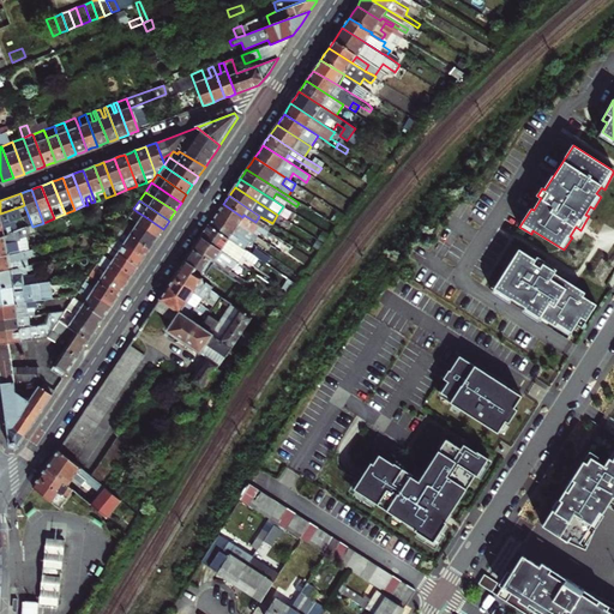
[(218,211),(256,235),(259,230),(266,234),(269,230),(256,222),(244,215),(242,217),(223,204),(221,208),(218,211)]
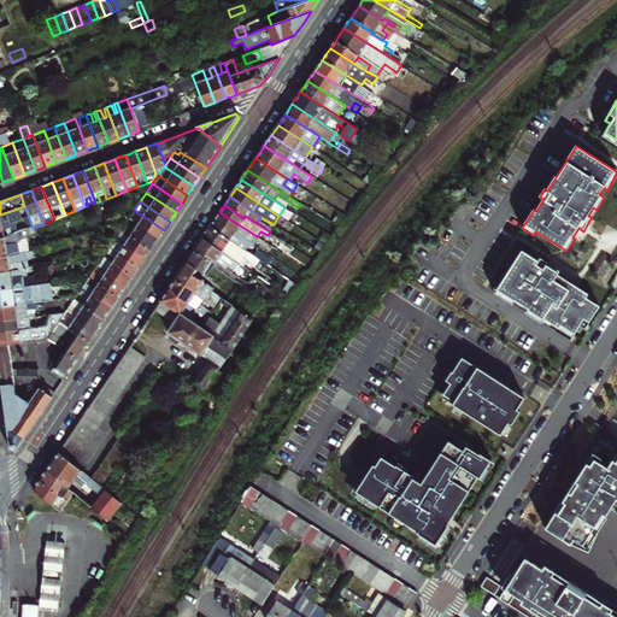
[(0,227),(29,218),(24,206),(0,215),(0,227)]
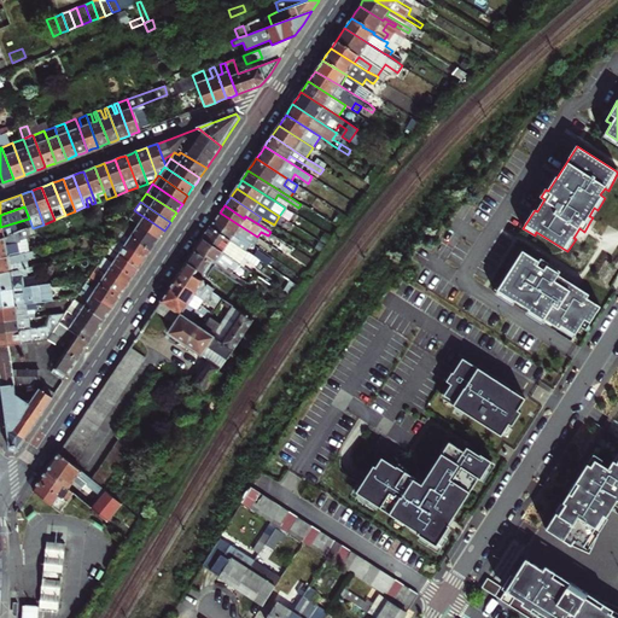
[(260,238),(257,237),(220,213),(217,216),(215,220),(243,238),(244,238),(248,234),(257,240),(260,238)]
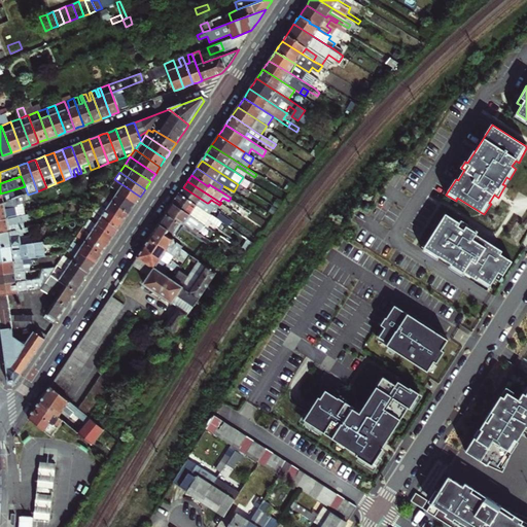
[(109,187),(135,205),(137,201),(140,197),(124,185),(119,190),(115,187),(111,184),(109,187)]
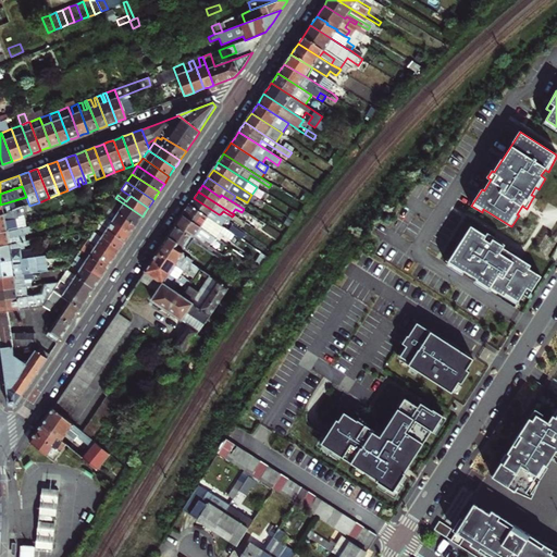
[(26,197),(0,205),(0,218),(9,215),(9,214),(15,212),(29,206),(26,197)]
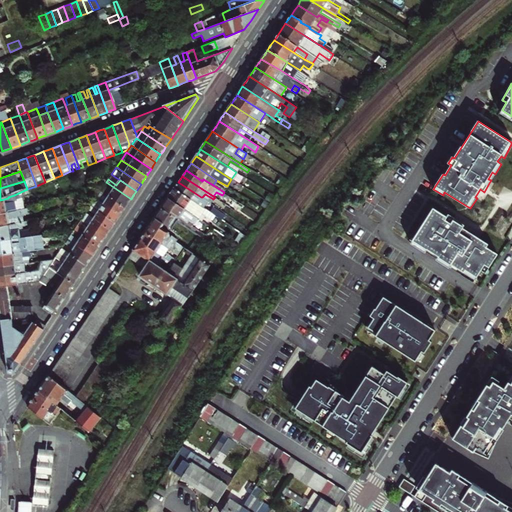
[(100,191),(125,208),(127,204),(131,199),(106,182),(103,186),(100,191)]
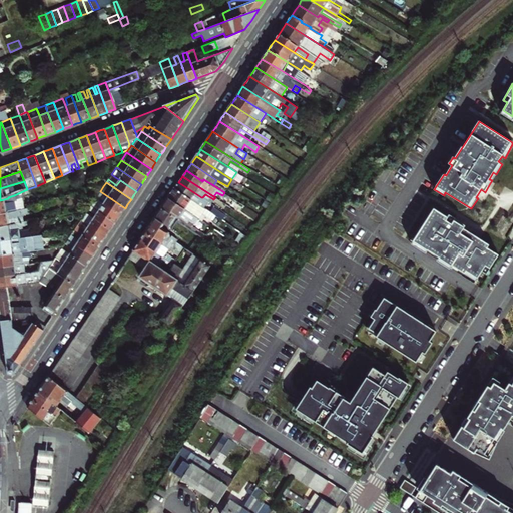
[(174,189),(202,207),(204,204),(198,201),(201,197),(178,182),(176,186),(174,189)]
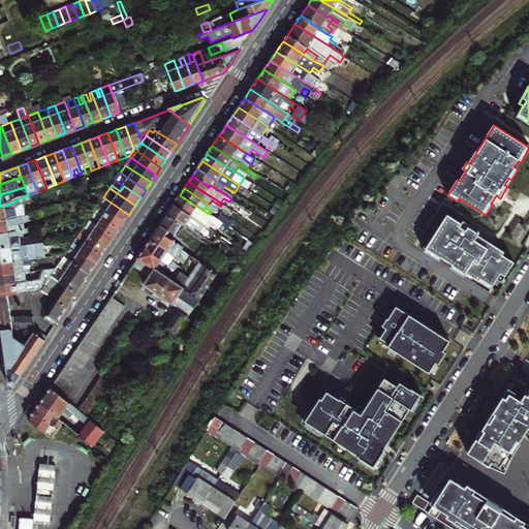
[(216,218),(209,214),(180,195),(177,199),(174,204),(196,219),(198,216),(220,229),(224,223),(216,218)]
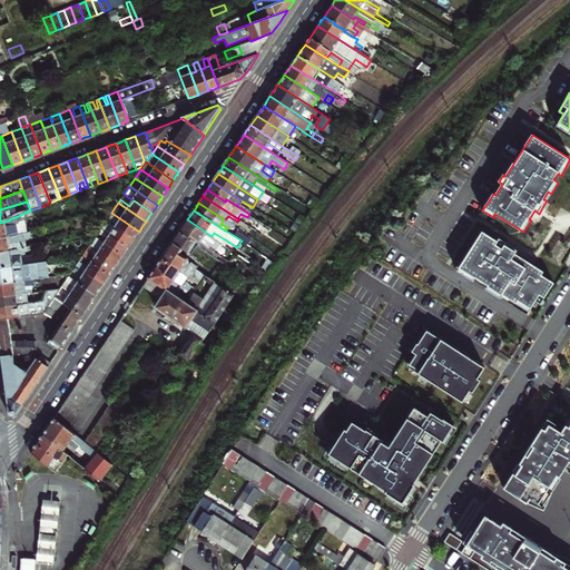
[(105,220),(133,241),(136,235),(139,232),(111,213),(105,220)]
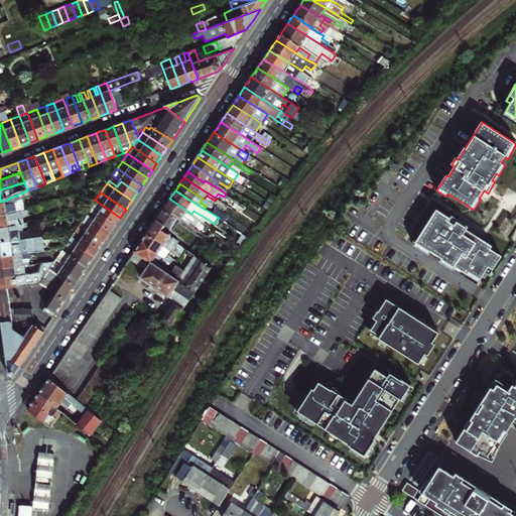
[(0,215),(16,213),(13,202),(14,200),(14,197),(8,199),(8,200),(0,202),(0,215)]
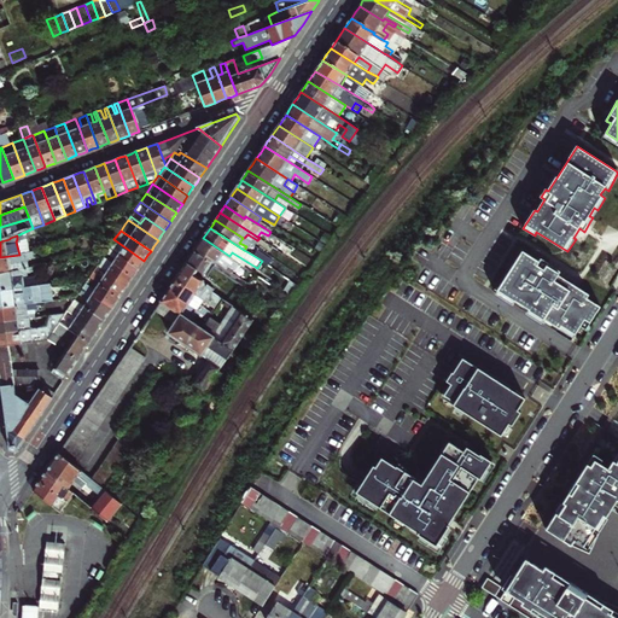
[(269,244),(283,252),(289,244),(275,235),(269,244)]
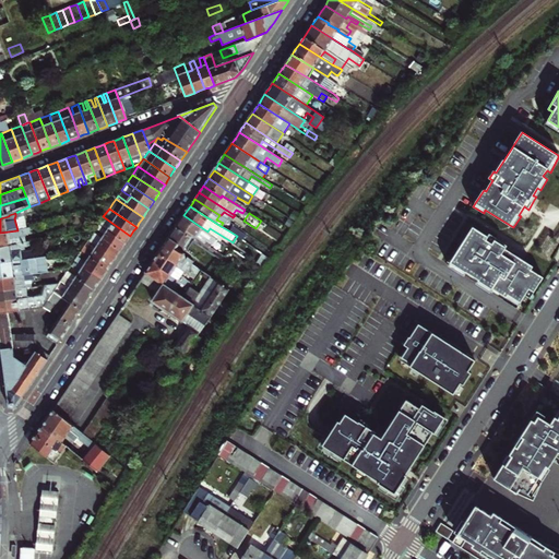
[(207,232),(183,215),(179,222),(176,227),(191,237),(192,235),(195,237),(197,238),(198,236),(205,241),(206,242),(207,240),(213,244),(216,237),(207,232)]
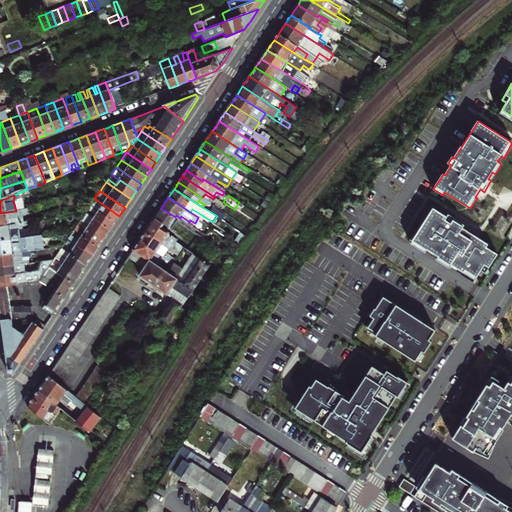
[(97,211),(114,223),(117,219),(119,216),(94,198),(89,205),(97,211)]
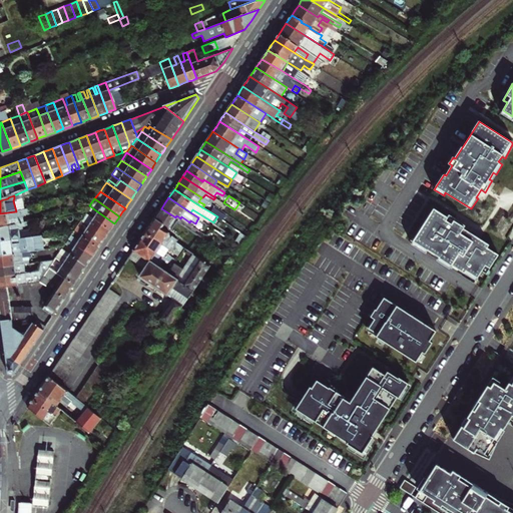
[(234,209),(223,202),(220,207),(231,214),(234,209)]
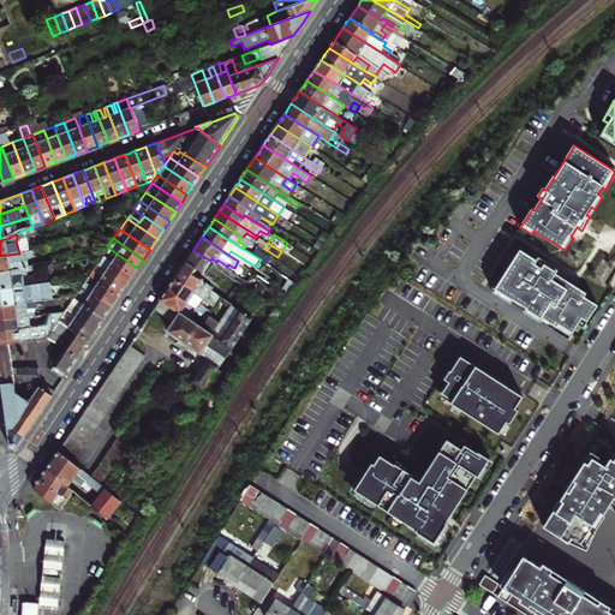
[(311,249),(306,245),(302,252),(306,256),(311,249)]
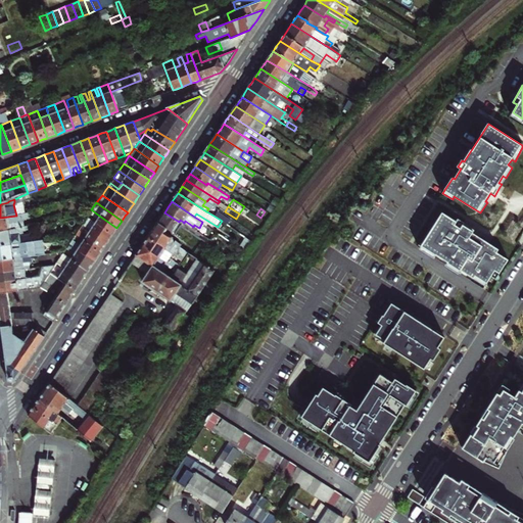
[(217,211),(214,216),(222,221),(227,224),(229,220),(217,211)]
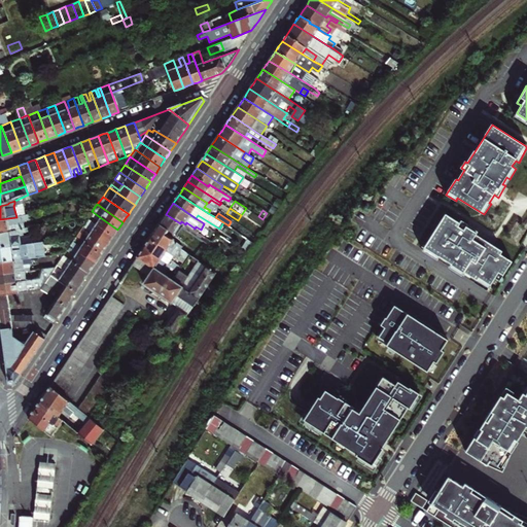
[(163,218),(160,223),(177,235),(182,225),(184,223),(181,221),(180,223),(166,214),(163,218)]
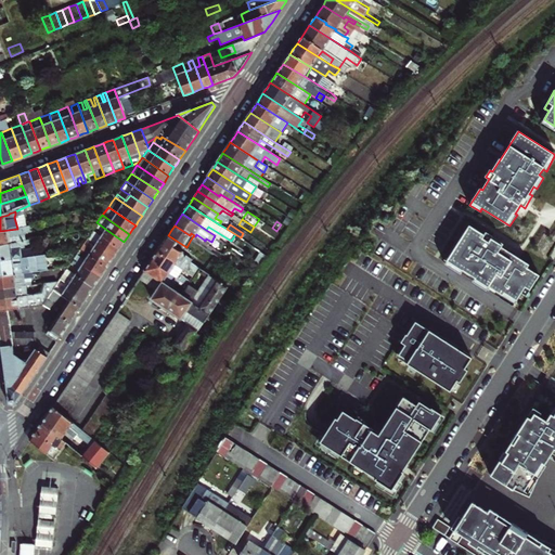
[(29,227),(17,229),(0,231),(0,244),(10,243),(9,237),(26,234),(26,233),(30,232),(29,227)]
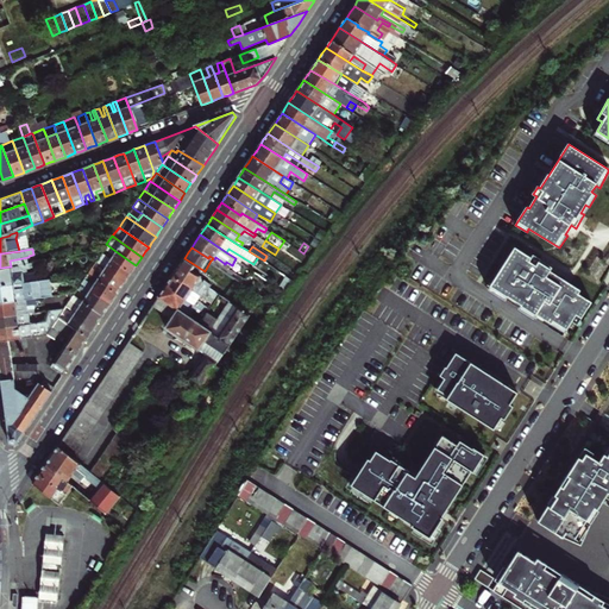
[(532,259),(515,249),(488,290),(504,301),(507,297),(521,306),(519,309),(534,319),(537,315),(565,333),(572,321),(578,325),(591,302),(578,294),(581,290),(558,276),(551,271),(552,268),(534,256),(532,259)]
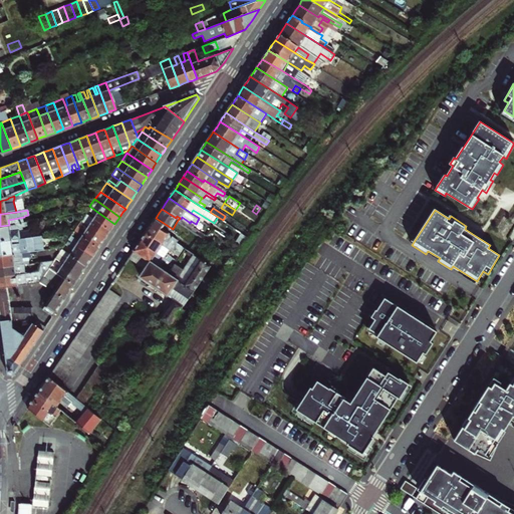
[(92,219),(110,231),(112,227),(114,224),(97,212),(92,219)]
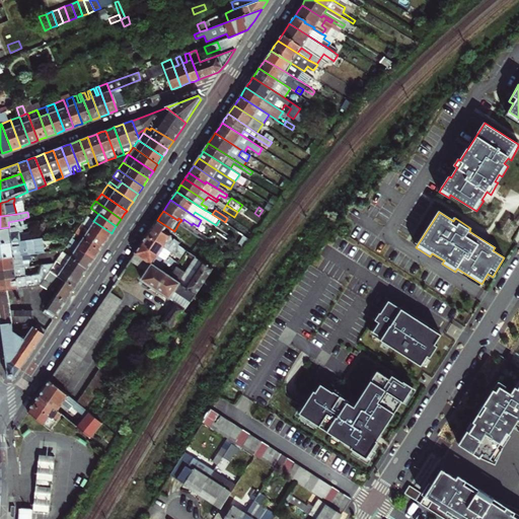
[(87,229),(105,241),(108,237),(112,233),(93,221),(85,216),(80,224),(87,229)]
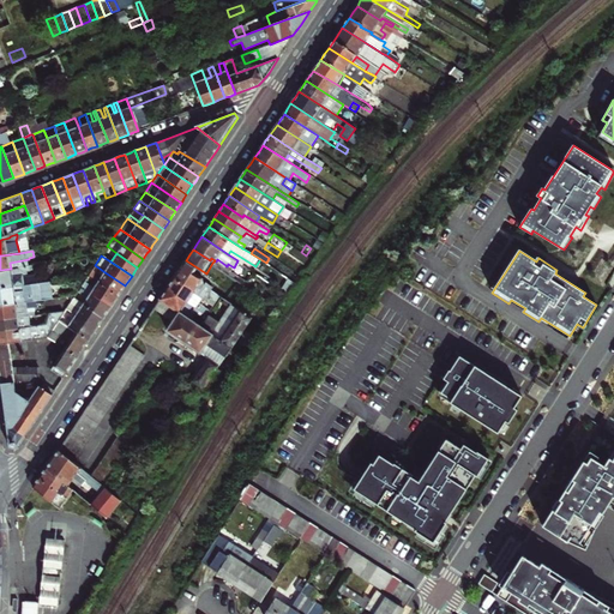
[(212,263),(223,270),(226,265),(217,259),(216,262),(215,260),(212,263)]
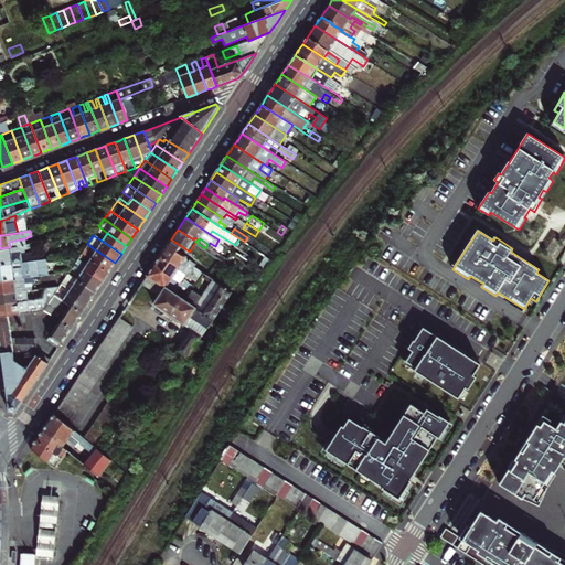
[(190,252),(171,240),(170,242),(169,243),(187,255),(188,254),(190,252)]
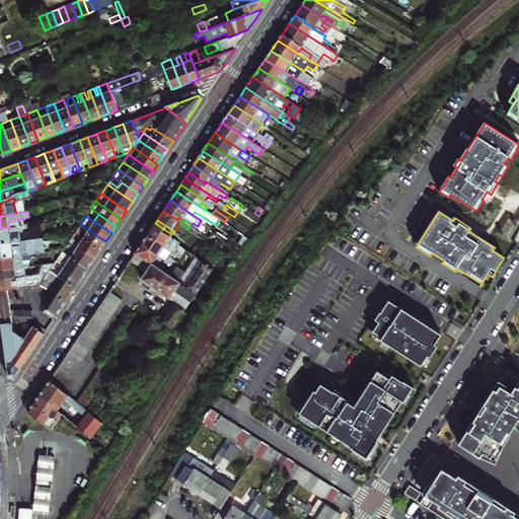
[(9,227),(0,228),(0,242),(18,241),(17,233),(22,232),(22,229),(38,226),(38,222),(9,227)]
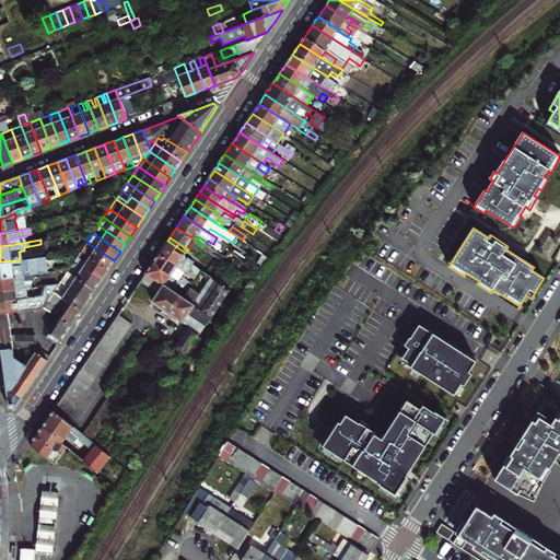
[(214,253),(203,246),(194,240),(188,249),(208,261),(214,253)]
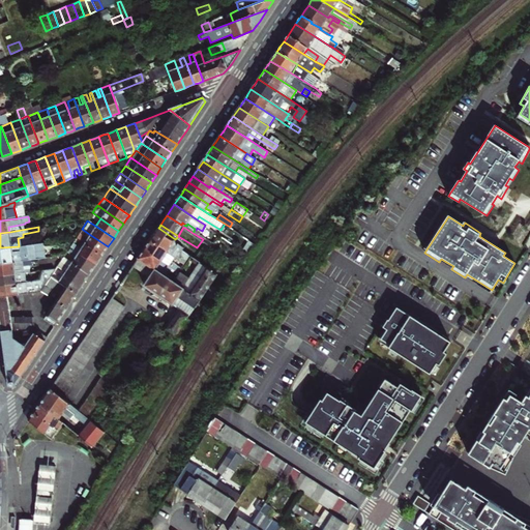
[(154,234),(150,239),(175,255),(187,263),(193,255),(184,248),(185,247),(179,243),(178,241),(175,239),(158,228),(154,234)]
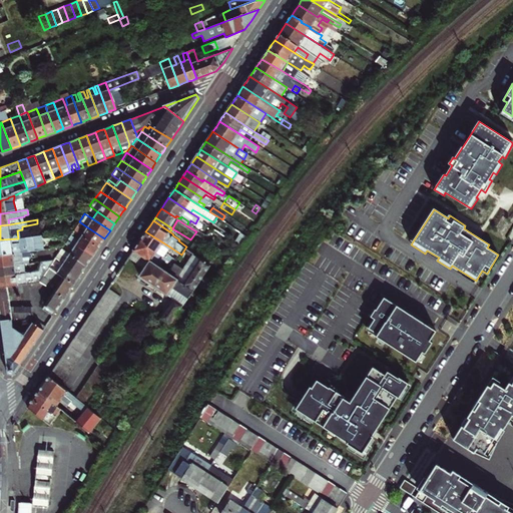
[(73,230),(98,247),(101,242),(104,238),(86,226),(82,231),(75,226),(73,230)]
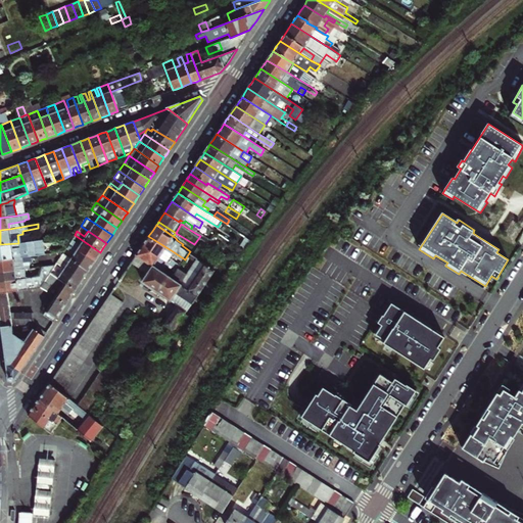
[(67,243),(94,262),(98,256),(100,252),(75,235),(74,235),(67,243)]
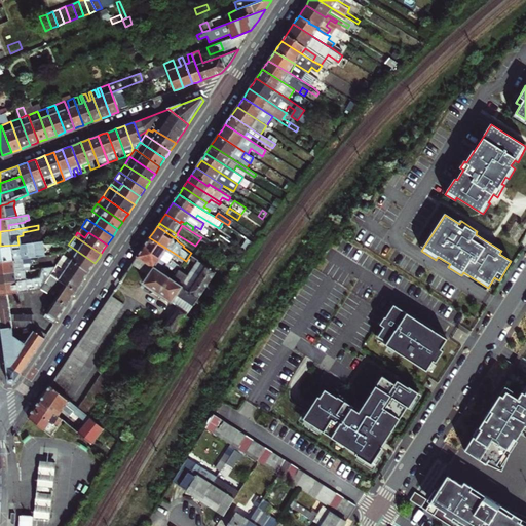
[(174,253),(149,237),(146,242),(143,247),(179,270),(181,267),(170,260),(174,253)]
